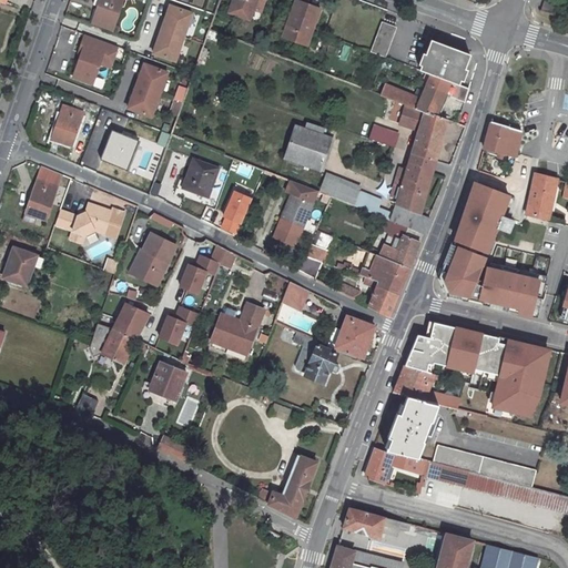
[(123,0),(100,0),(99,6),(92,22),(113,30),(123,0)]
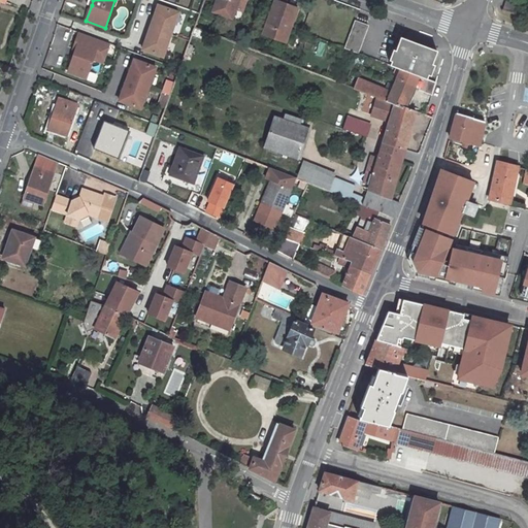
[(216,0),(212,10),(232,18),(238,0),(216,0)]
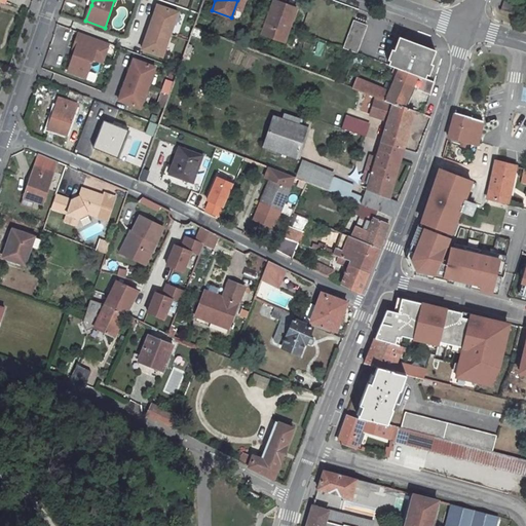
[(275,0),(274,0),(263,34),(282,40),(289,20),(292,21),(296,7),(275,0)]
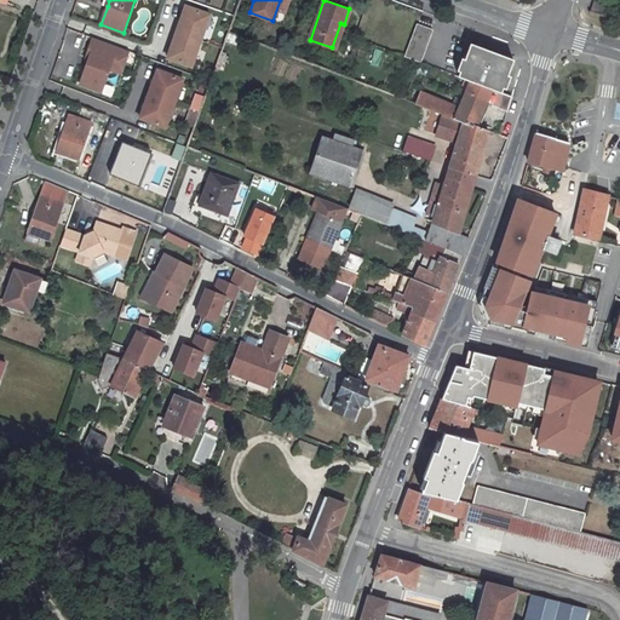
[(593,1),(591,12),(606,17),(609,6),(593,1)]
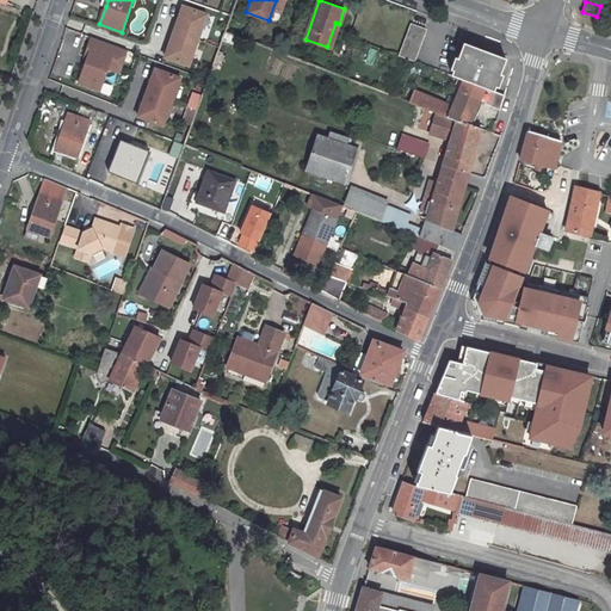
[(178,32),(198,38),(207,13),(183,5),(177,22),(180,24),(178,32)]
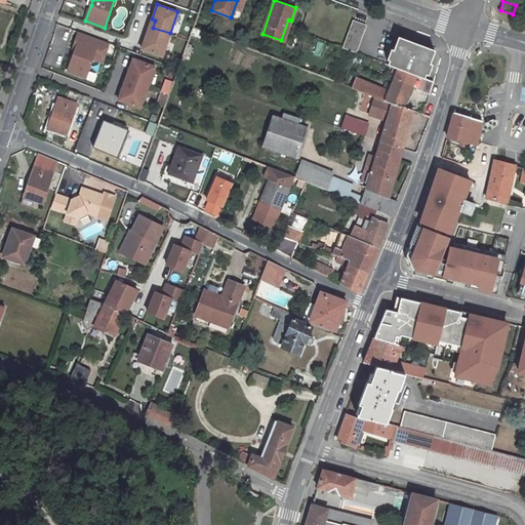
[(288,19),(281,40),(284,41),(291,21),(288,19)]
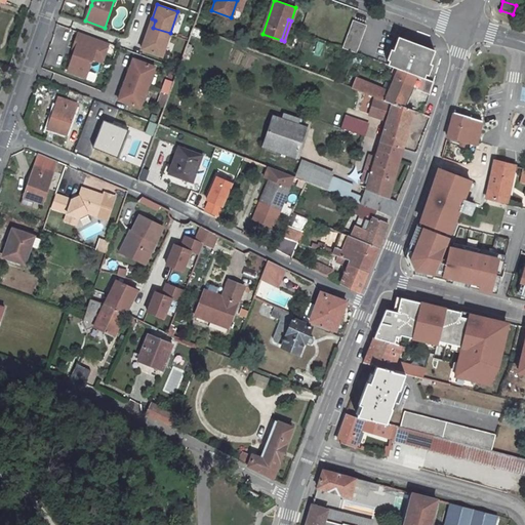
[(354,19),(342,47),(356,52),(366,25),(354,19)]
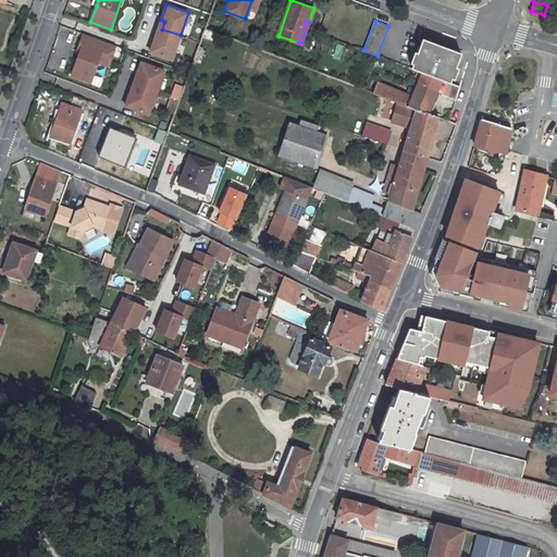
[(205,28),(202,37),(215,41),(219,33),(205,28)]
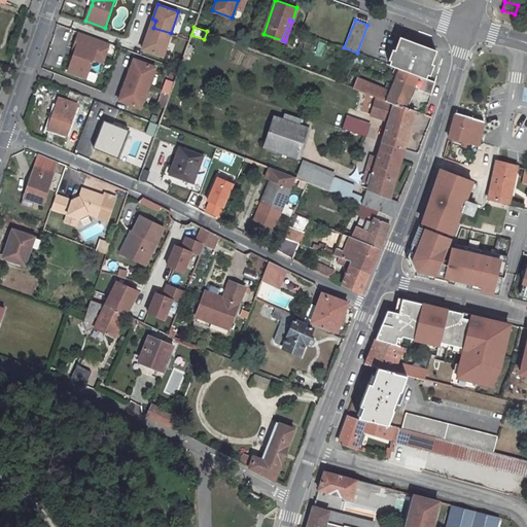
[(150,35),(147,34),(142,49),(163,57),(171,33),(153,28),(150,35)]
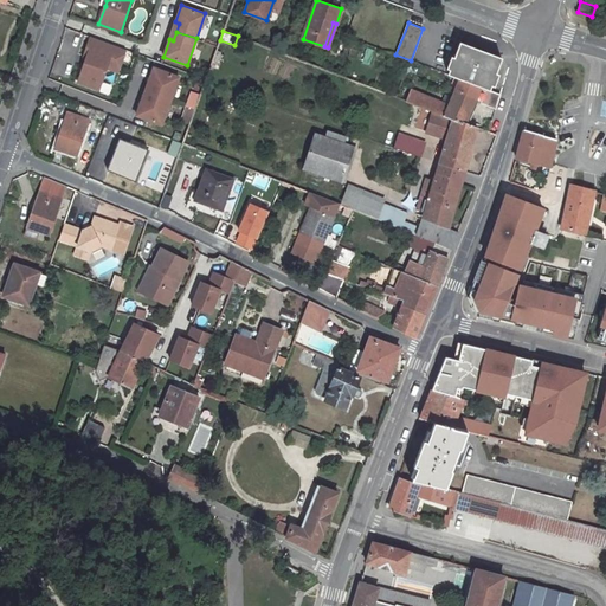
[(96,38),(94,47),(90,46),(78,82),(100,90),(107,68),(118,71),(126,50),(96,38)]
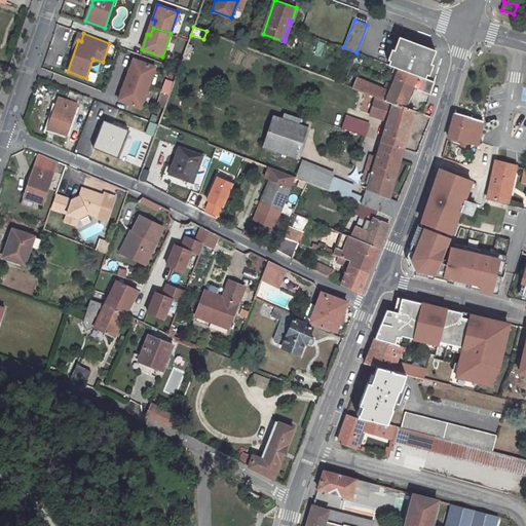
[(400,36),(388,64),(399,68),(425,78),(436,50),(400,36)]
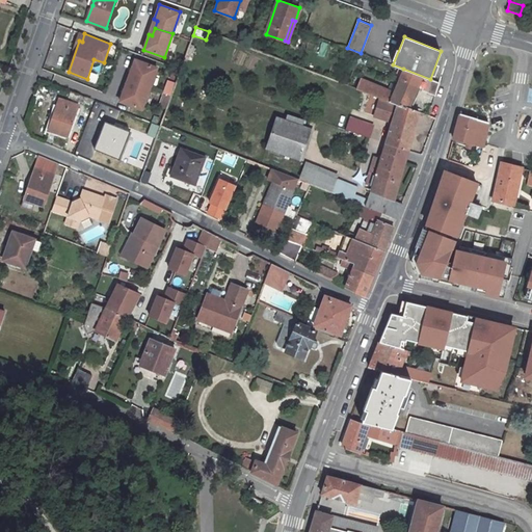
[(320,42),(317,56),(325,57),(328,43),(320,42)]
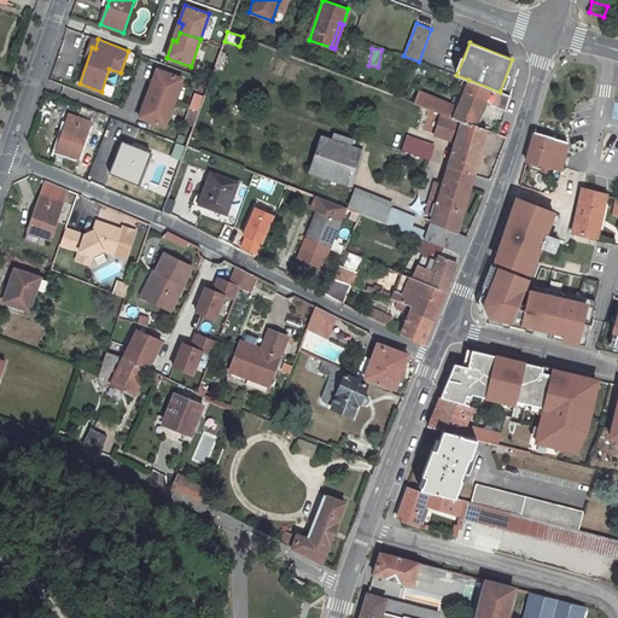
[(157,69),(149,93),(174,103),(184,79),(157,69)]
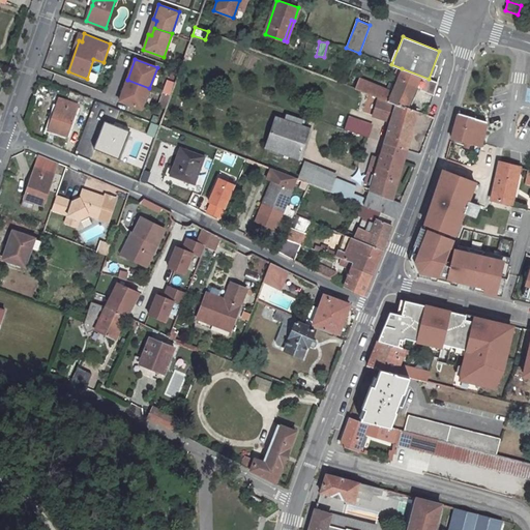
[(394,86),(390,94),(388,100),(408,108),(415,88),(434,95),(438,82),(429,79),(402,68),(394,86)]
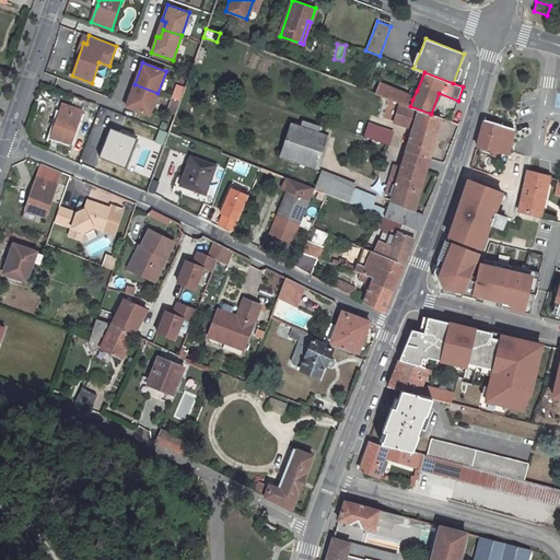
[(158,93),(135,84),(127,106),(150,115),(158,93)]
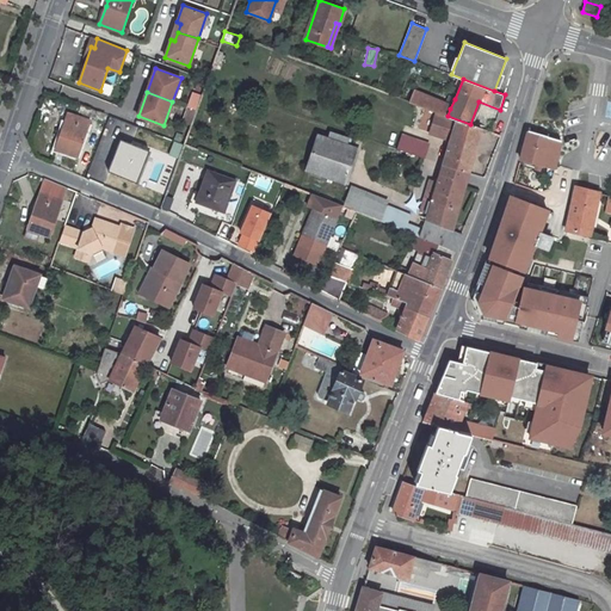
[(414,92),(409,102),(425,107),(429,97),(414,92)]
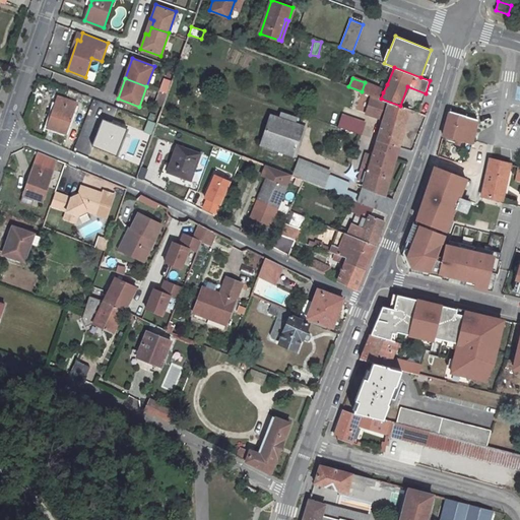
[(365,82),(362,91),(372,95),(381,99),(383,92),(378,90),(379,88),(365,82)]
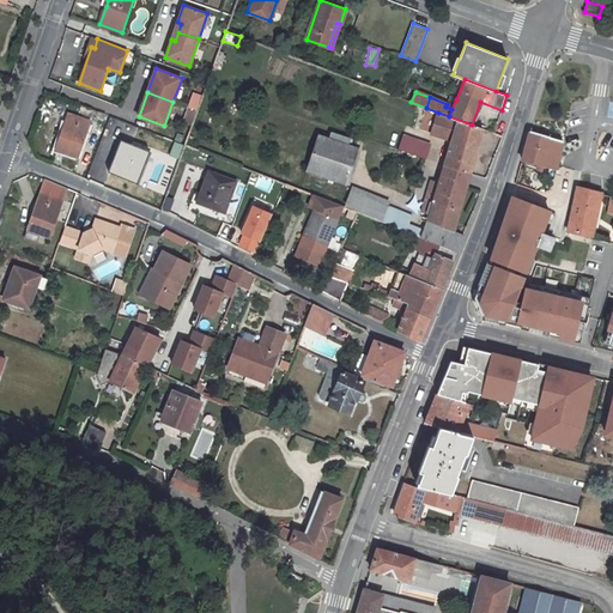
[(450,97),(447,104),(445,107),(451,109),(456,99),(450,97)]
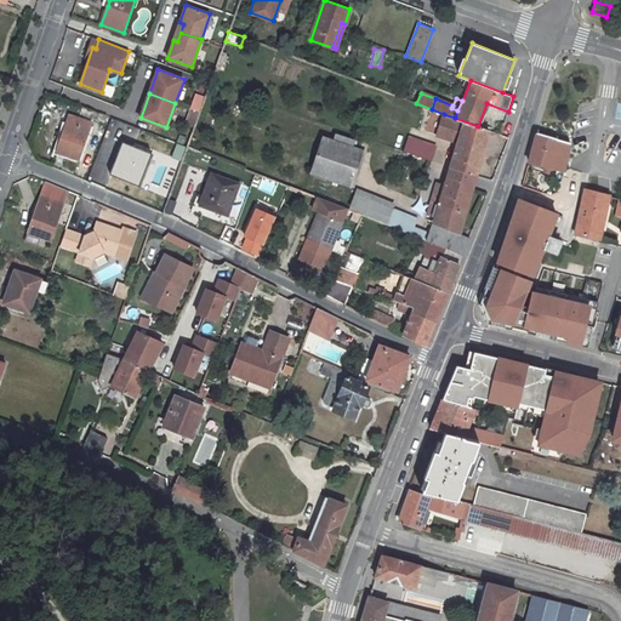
[(84,107),(81,114),(104,123),(107,115),(84,107)]
